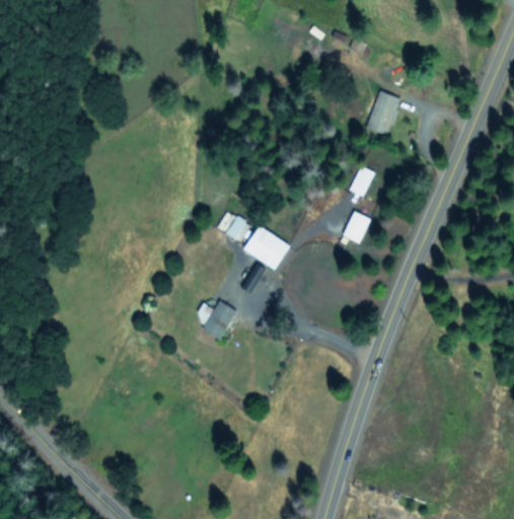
[(389,137),(404,99),(380,91),(367,129),(389,137)]
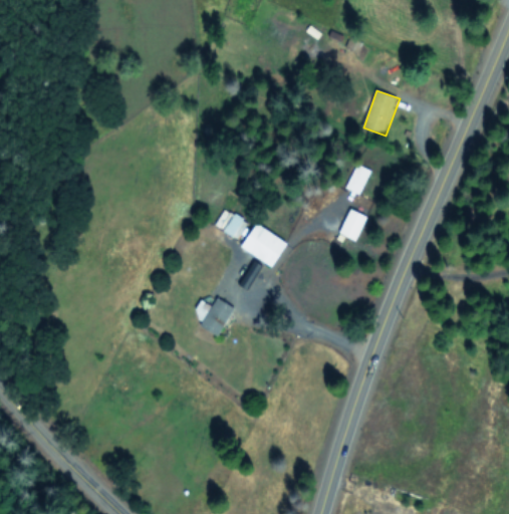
[(360,193),(371,169),(358,163),(347,187),(360,193)]
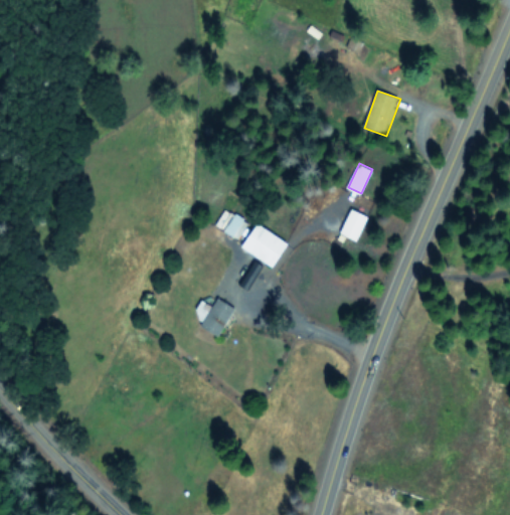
[(249,220),(226,207),(216,224),(238,237),(249,220)]
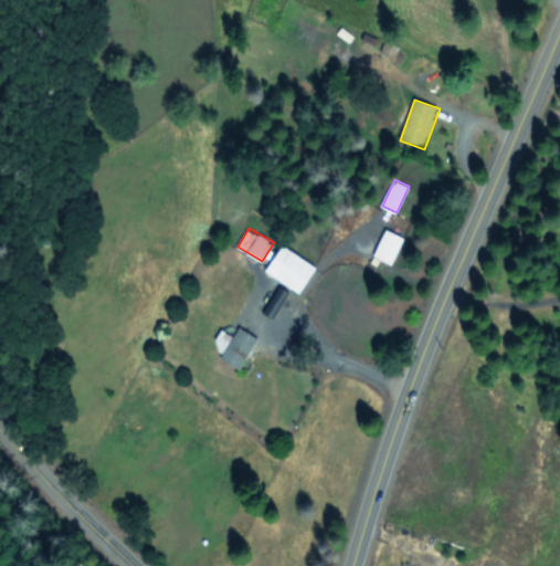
[(393,265),(403,238),(384,231),(374,259),(393,265)]
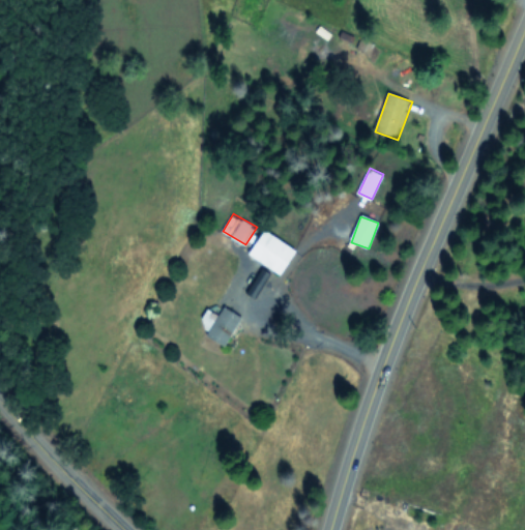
[(248,256),(281,275),(296,249),(262,230),(248,256)]
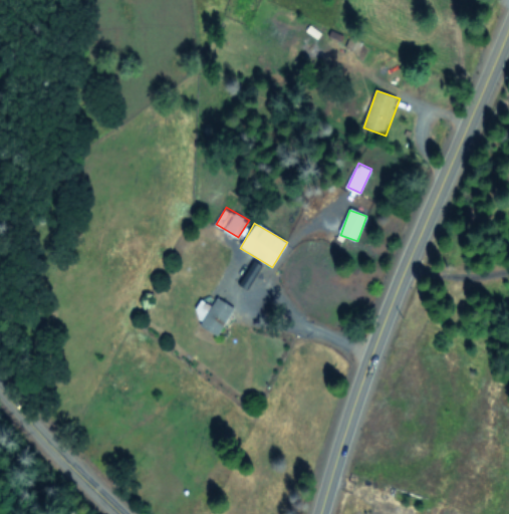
[(198,325),(218,338),(236,309),(216,296),(198,325)]
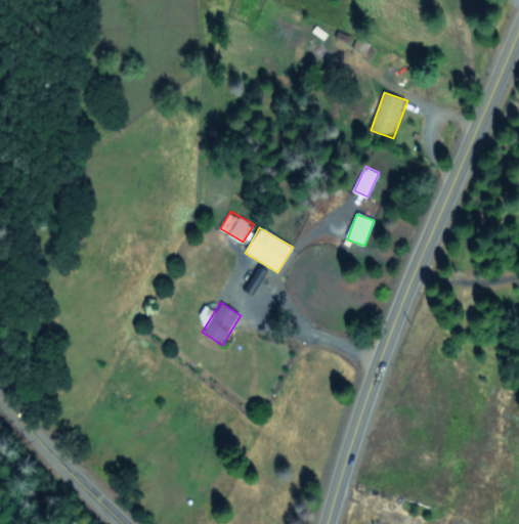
All buildings are outlined.
